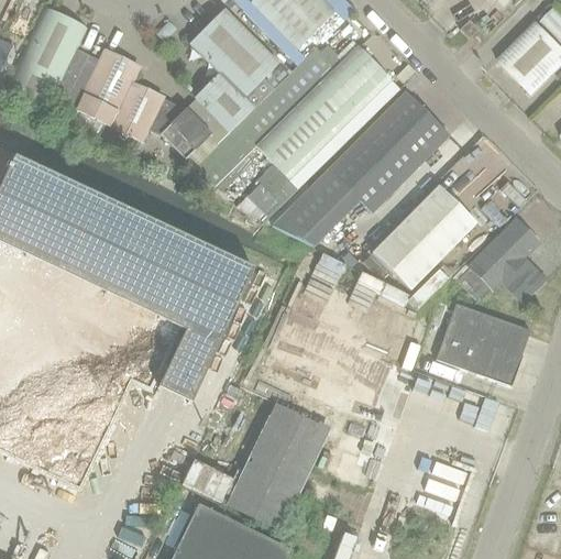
[(336,11),(325,0),(252,0),(251,1),(298,48),(336,11)]
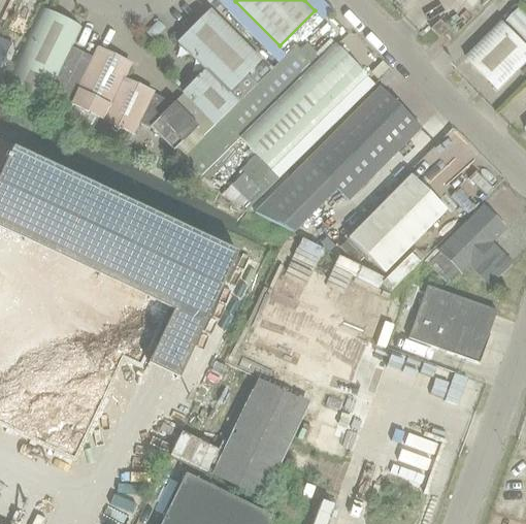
[(42,5),(14,61),(5,80),(46,101),(48,97),(73,44),(83,25),(42,5)]
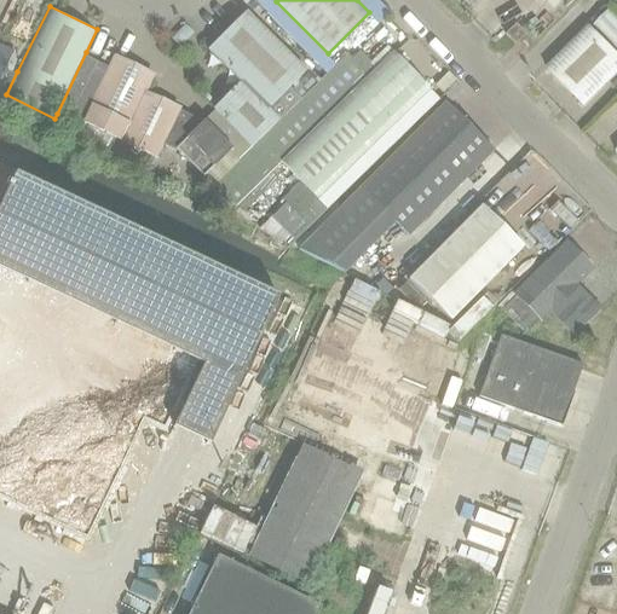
[(247,9),(209,46),(270,106),(307,68),(247,9)]
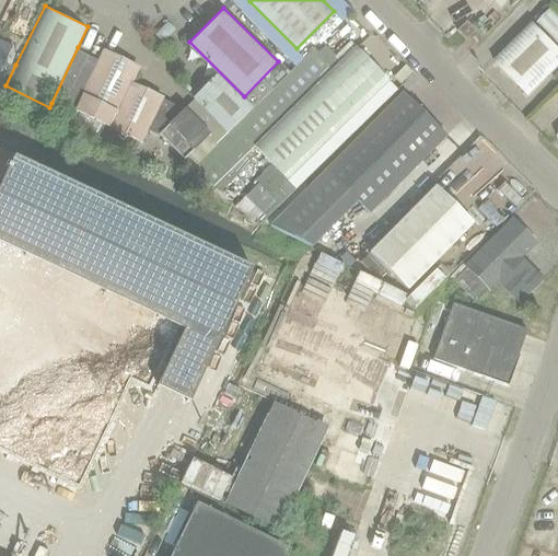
[(458,27),(465,35),(467,37),(477,29),(468,19),(458,27)]
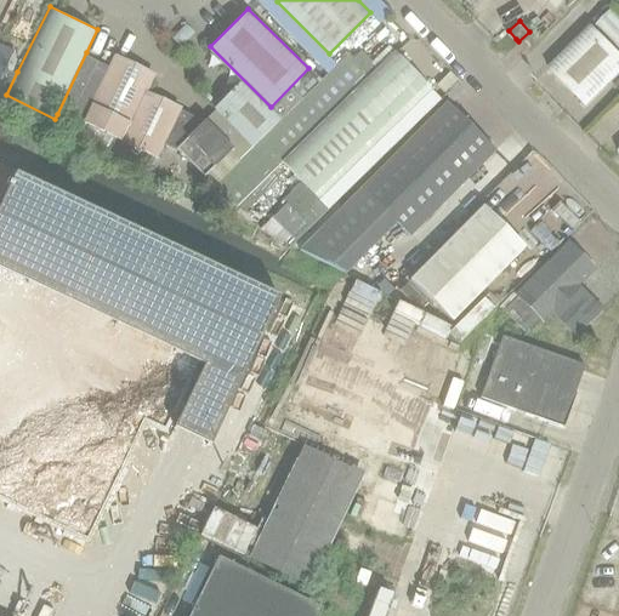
[(183,44),(196,30),(187,23),(175,36),(183,44)]
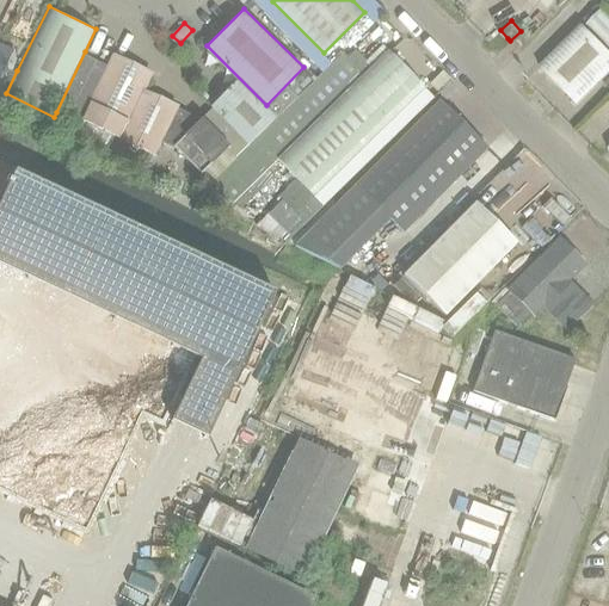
[(578,101),(608,70),(608,47),(584,23),(542,66),(578,101)]
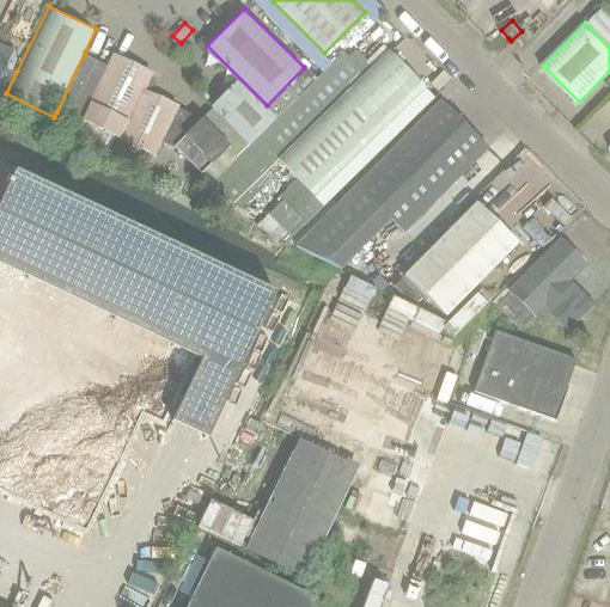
[(233,201),(390,48),(374,32),(349,56),(345,50),(207,184),(233,201)]
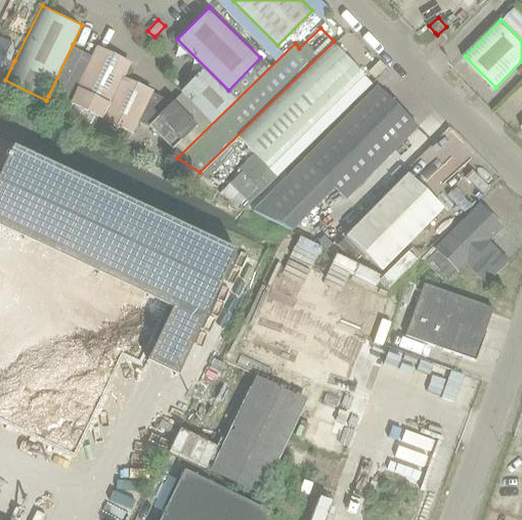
[(0,59),(5,62),(18,38),(5,31),(0,39),(0,59)]
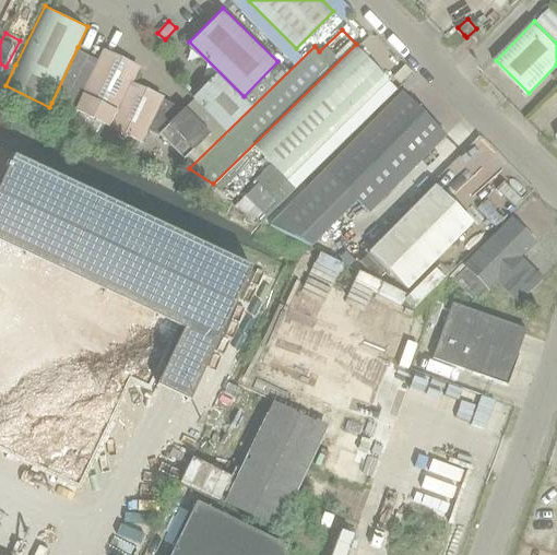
[(389,79),(356,45),(255,144),(275,165),(287,177),(389,79)]
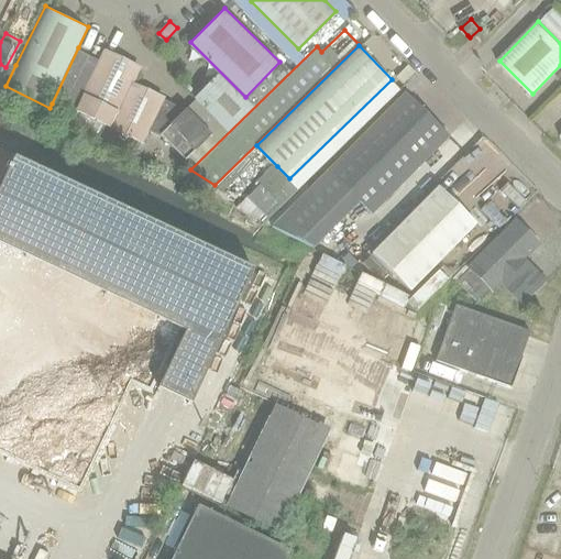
[(164,98),(165,96),(132,81),(140,65),(107,50),(101,59),(78,47),(52,103),(63,108),(59,113),(72,120),(77,109),(111,125),(143,142),(150,129),(160,133),(185,159),(210,133),(185,108),(164,98)]
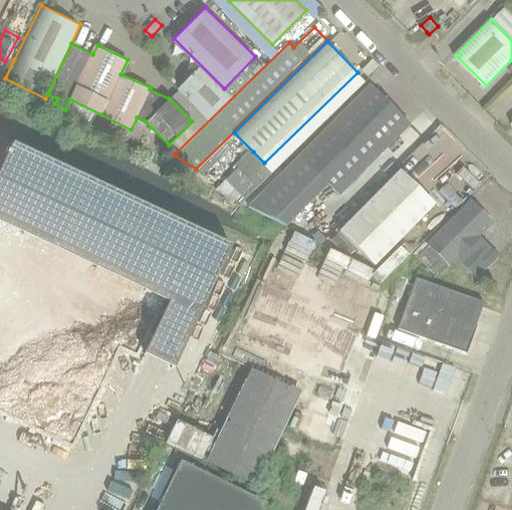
[(230,97),(199,67),(170,97),(200,128),(230,97)]
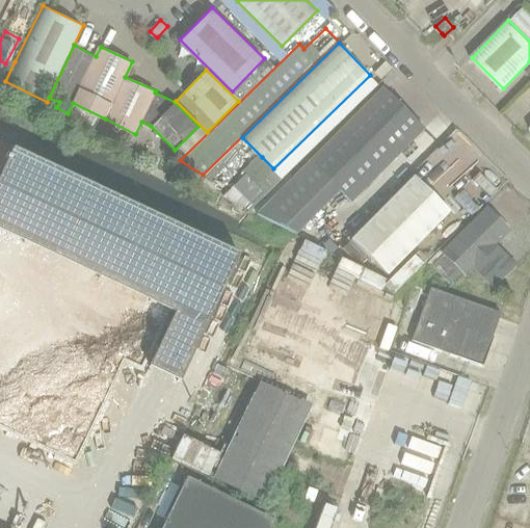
[(379,83),(370,75),(273,168),(262,157),(233,185),(260,200),(379,83)]
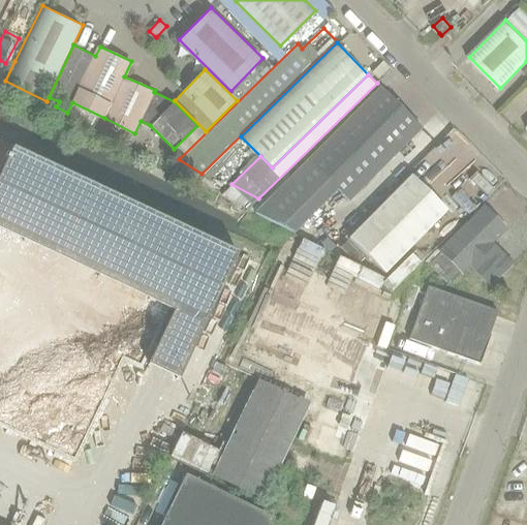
[(297,232),(339,188),(350,199),(423,126),(381,85),(258,210),(297,232)]
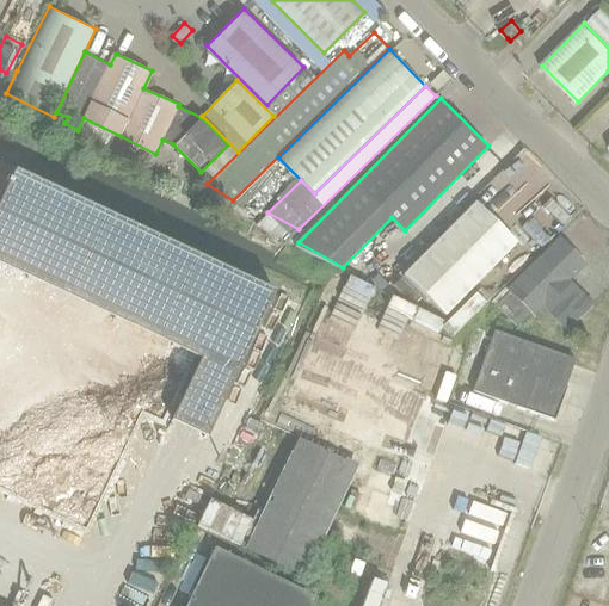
[(18,173),(0,216),(0,261),(210,346),(182,418),(219,433),(282,278),(18,173)]
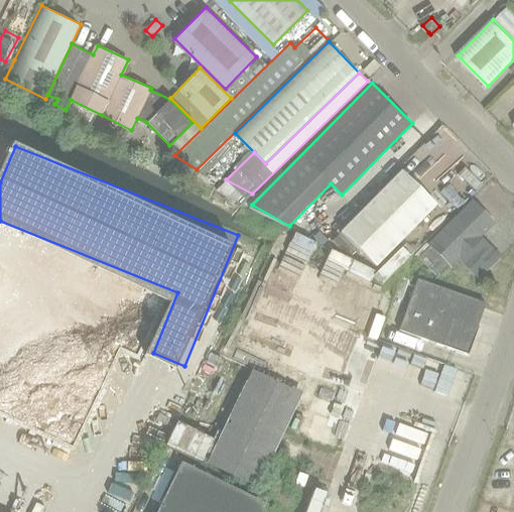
[(376,265),(436,205),(401,170),(342,231),(376,265)]
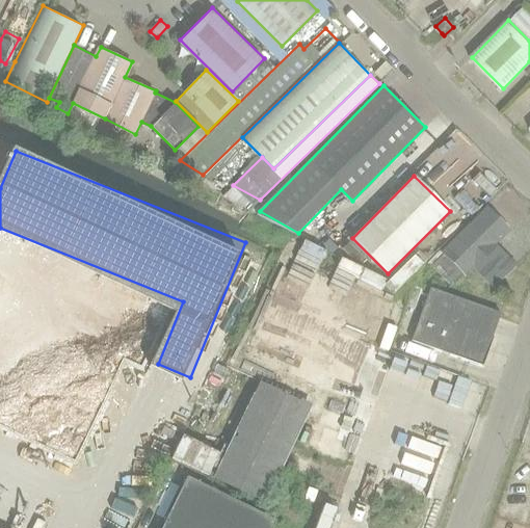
[(487,205),(443,249),(432,261),(451,280),(461,269),(466,272),(474,265),(494,286),(517,263),(496,242),(510,228),(487,205)]
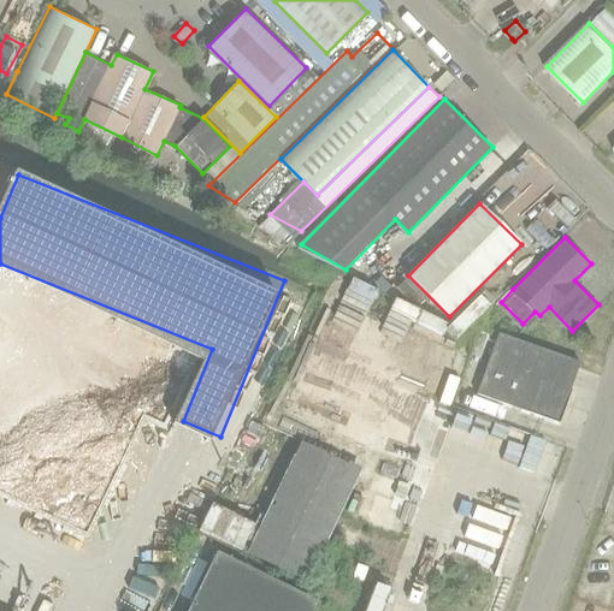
[(448,327),(458,337),(490,304),(480,294),(448,327)]
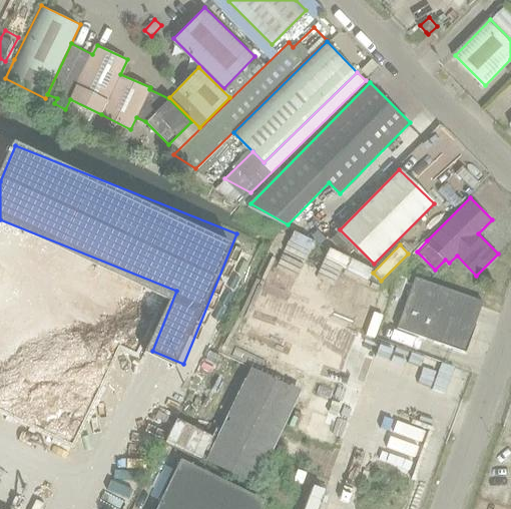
[(484,300),(416,276),(398,327),(466,351),(476,323),(484,300)]
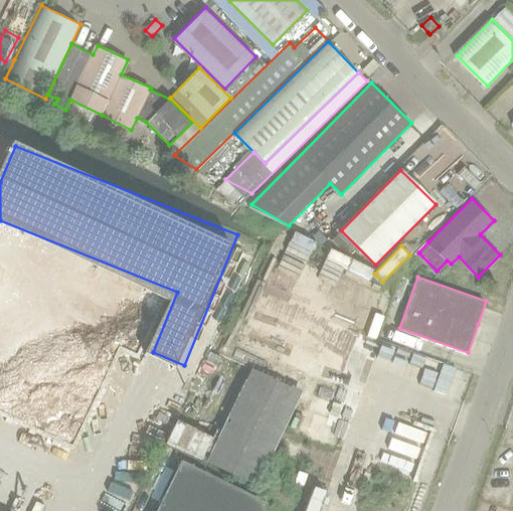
[(182,417),(172,443),(265,483),(307,386),(255,364),(224,436),(182,417)]
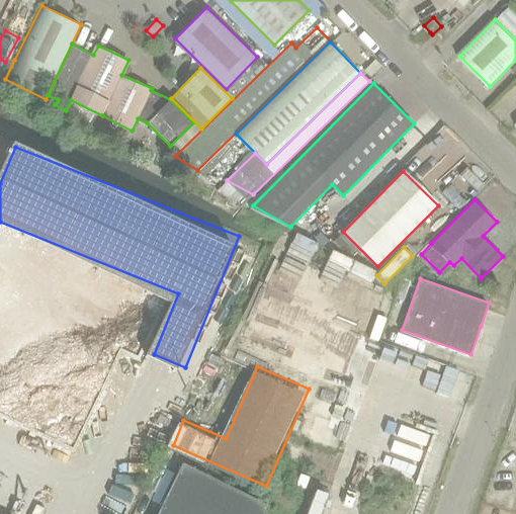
[(265,513),(270,505),(183,462),(157,513),(265,513)]
